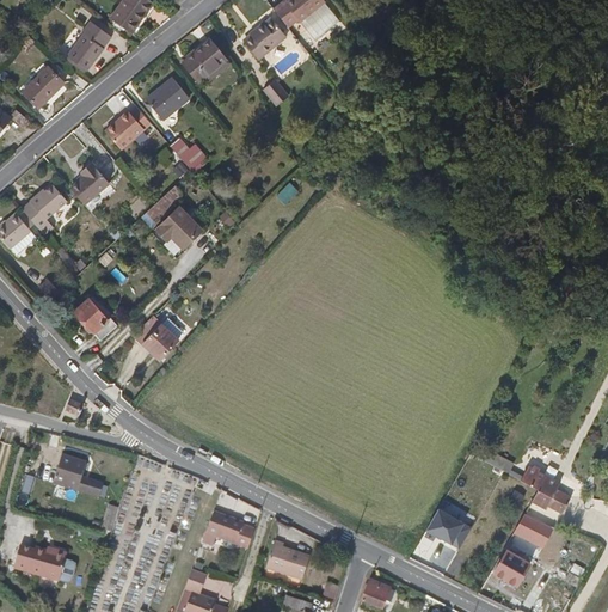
[(152,2),(148,0),(123,0),(110,20),(130,34),(152,2)]
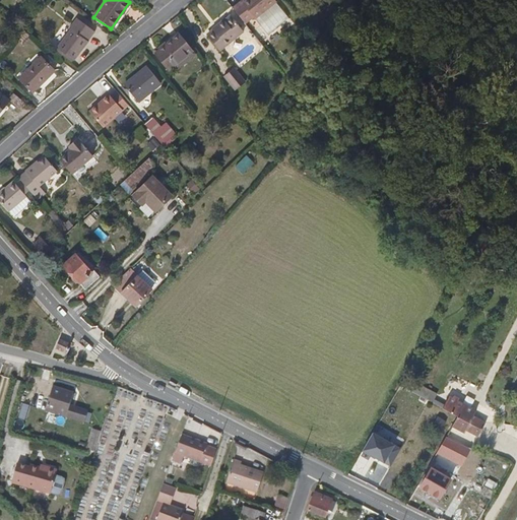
[(240,0),(237,0),(230,6),(243,23),(251,17),(253,19),(274,1),(272,0),(243,0),(242,2),(240,0)]
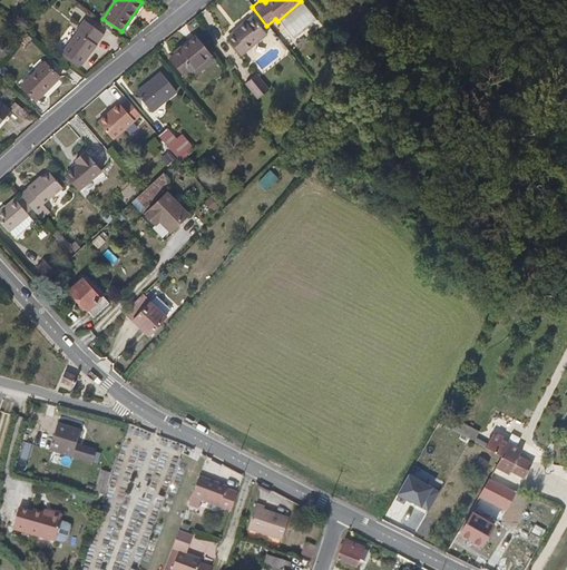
[(241,57),(266,37),(248,15),(224,35),(241,57)]
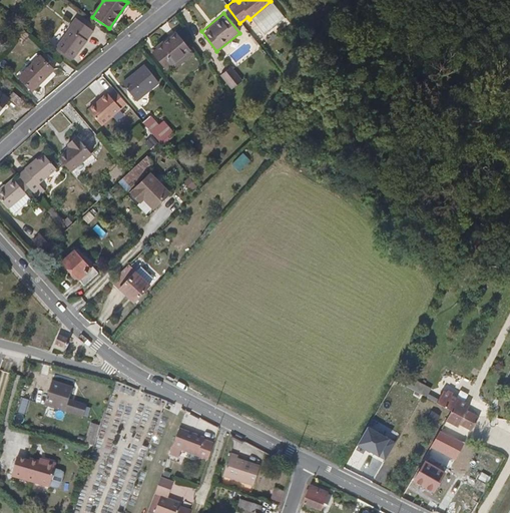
[(93,29),(74,16),(68,26),(70,28),(57,47),(73,58),(93,29)]
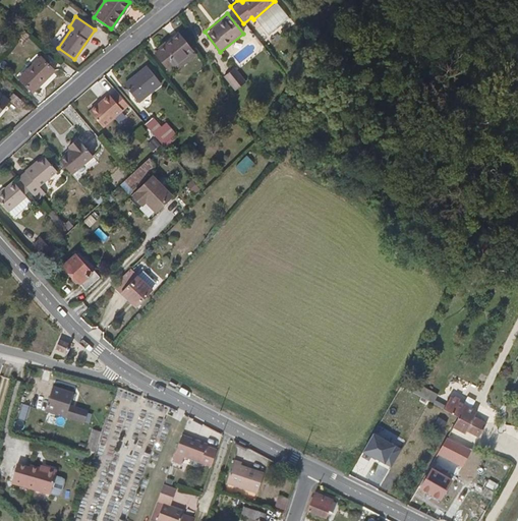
[(177,33),(155,53),(169,68),(174,64),(178,68),(194,53),(177,33)]
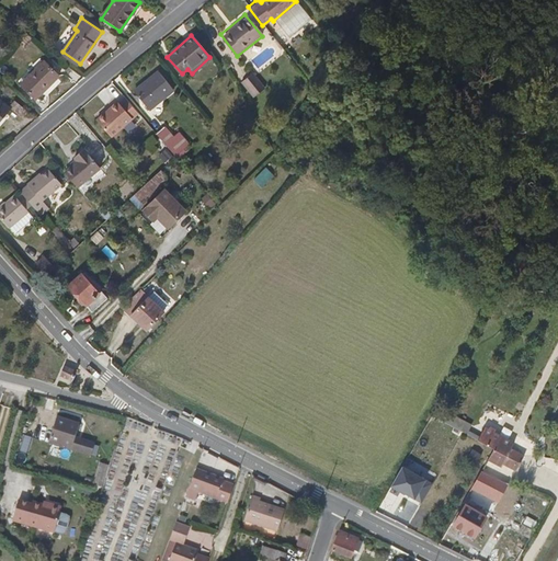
[(42,61),(18,84),(32,100),(56,77),(42,61)]
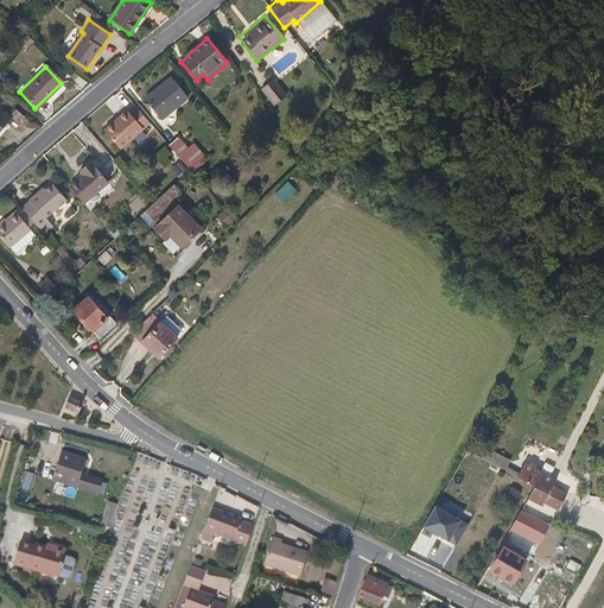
[(172,78),(145,100),(163,120),(189,97),(172,78)]
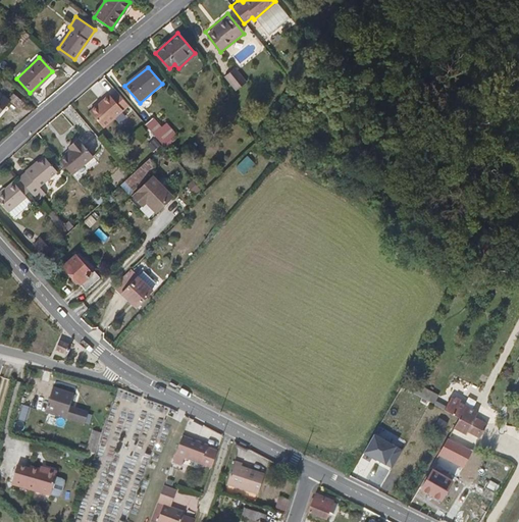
[(228,68),(217,76),(230,91),(240,83),(228,68)]
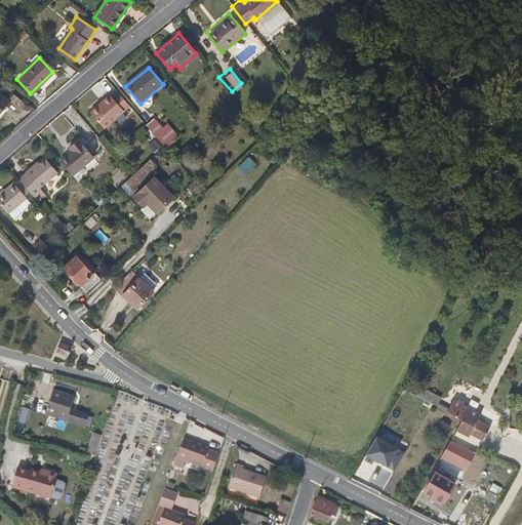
[(130,107),(119,93),(114,97),(111,95),(90,113),(105,129),(130,107)]
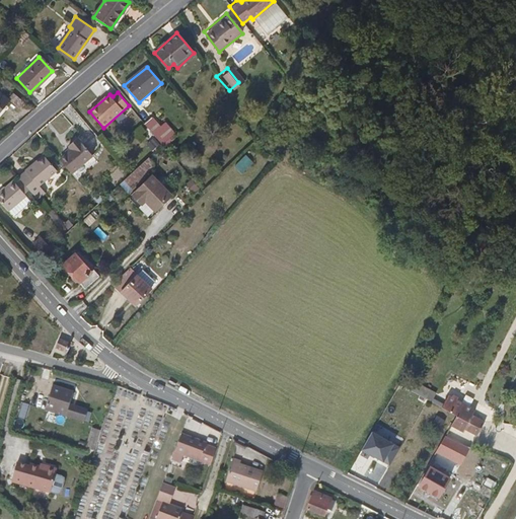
[(0,112),(7,105),(15,113),(21,106),(10,95),(4,101),(0,97),(0,112)]
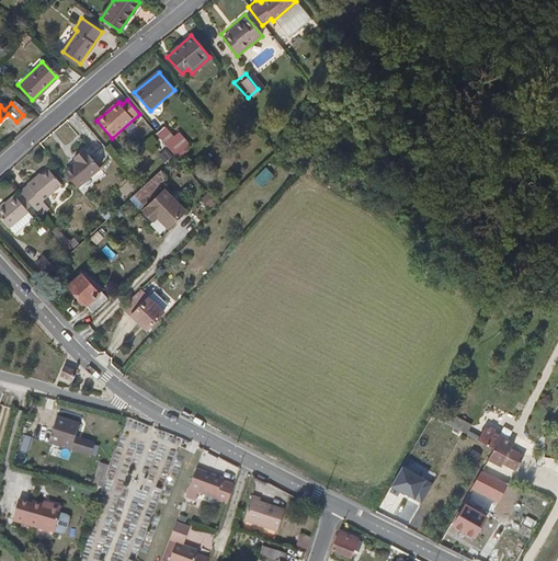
[(174,155),(188,142),(178,132),(172,136),(163,126),(156,133),(174,155)]
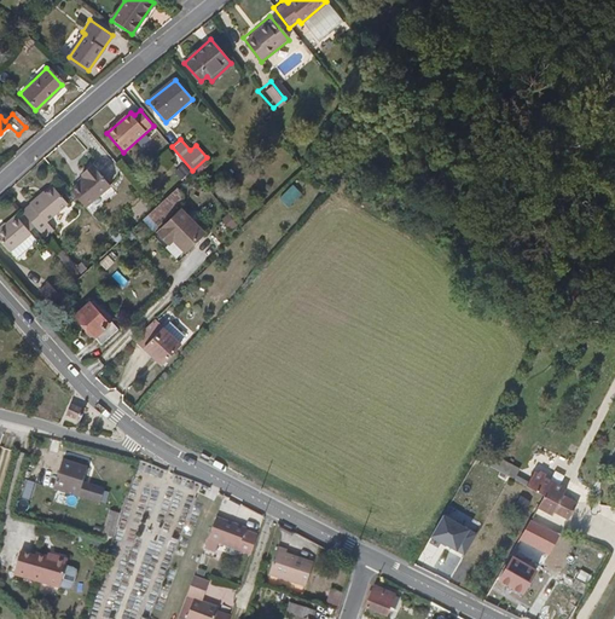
[(73,191),(86,208),(110,187),(93,167),(82,175),(85,177),(77,183),(80,185),(73,191)]
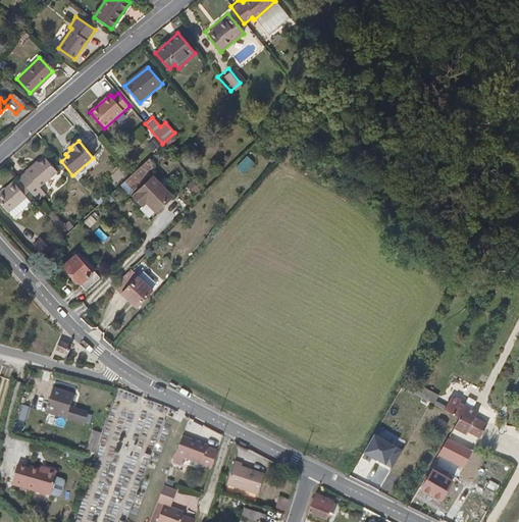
[(26,173),(19,178),(20,180),(31,193),(38,202),(46,194),(40,187),(58,171),(47,158),(40,164),(37,161),(23,171),(26,173)]
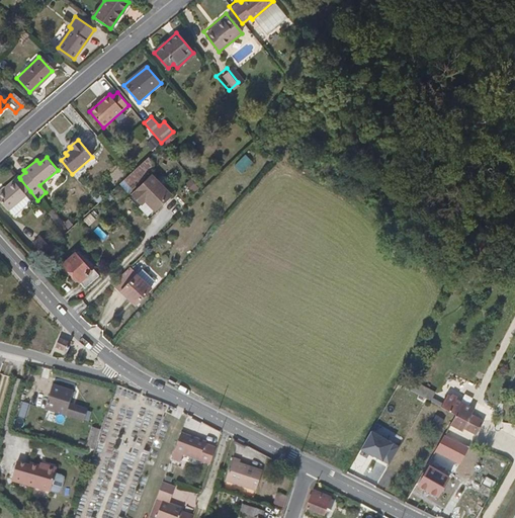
[(152,175),(130,197),(149,218),(171,194),(152,175)]
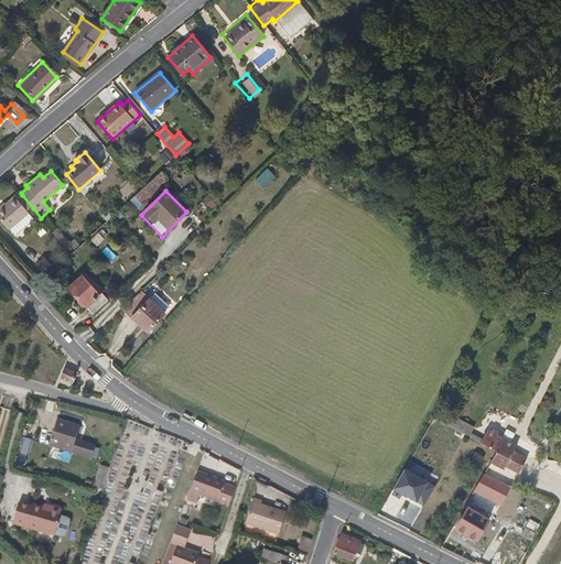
[(205,194),(198,198),(206,210),(214,206),(205,194)]
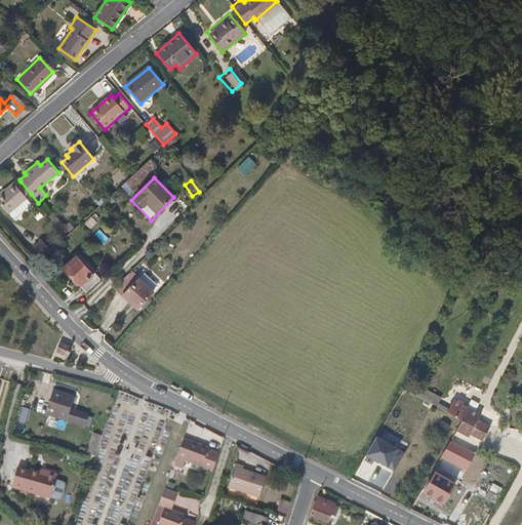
[(31,194),(21,182),(15,186),(14,184),(0,196),(0,204),(9,215),(28,200),(26,198),(31,194)]
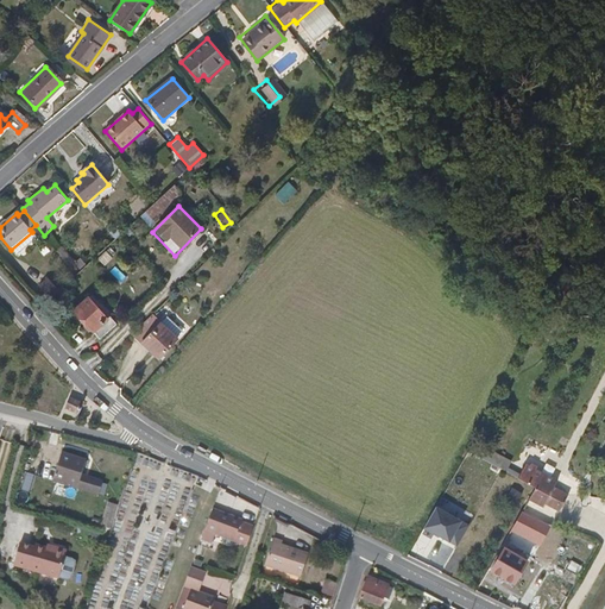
[(33,289),(45,302),(55,293),(44,280),(33,289)]
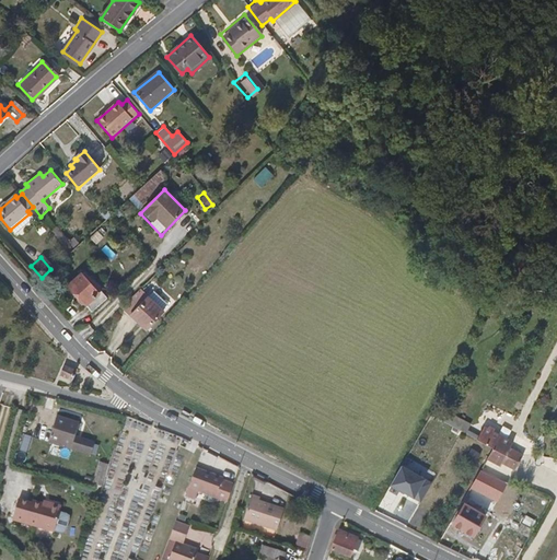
[(79,304),(81,306),(94,292),(85,282),(83,284),(74,276),(62,288),(71,298),(69,299),(77,305),(79,304)]
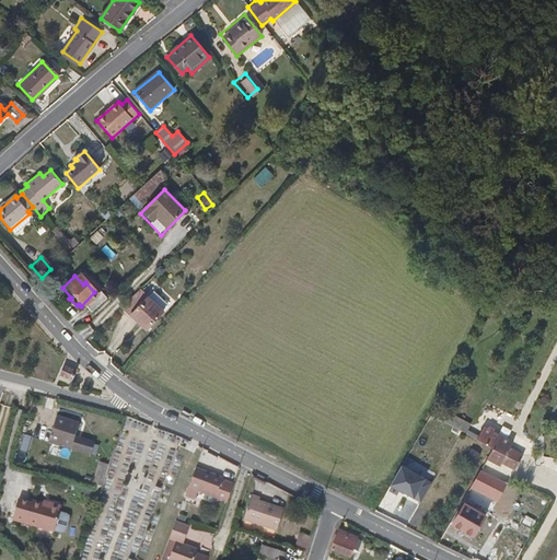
[(81,306),(88,313),(102,300),(94,292),(81,306)]
